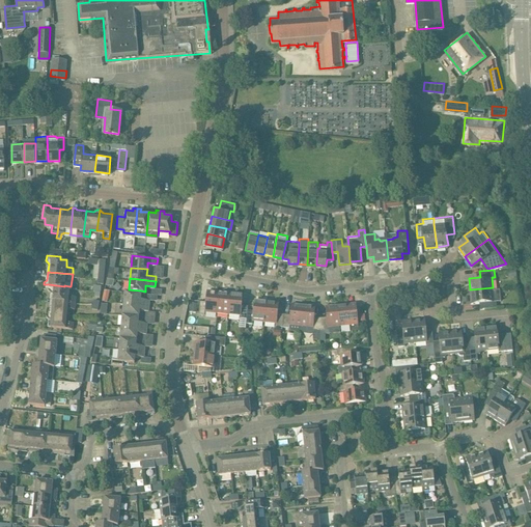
[(94,283),(92,292),(100,294),(102,284),(94,283)]
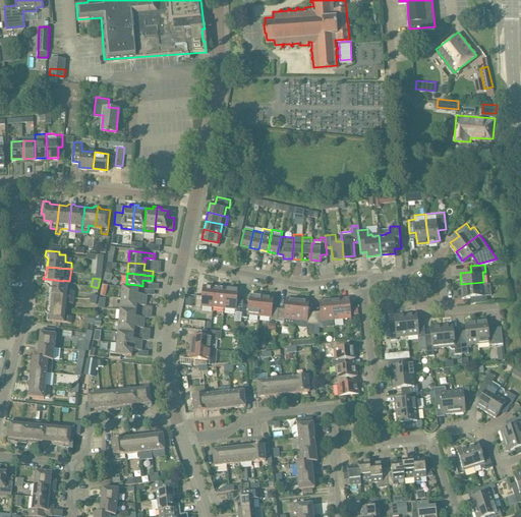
[(49,292),(73,295),(74,288),(67,288),(68,281),(63,280),(63,281),(48,279),(48,282),(50,284),(49,292)]
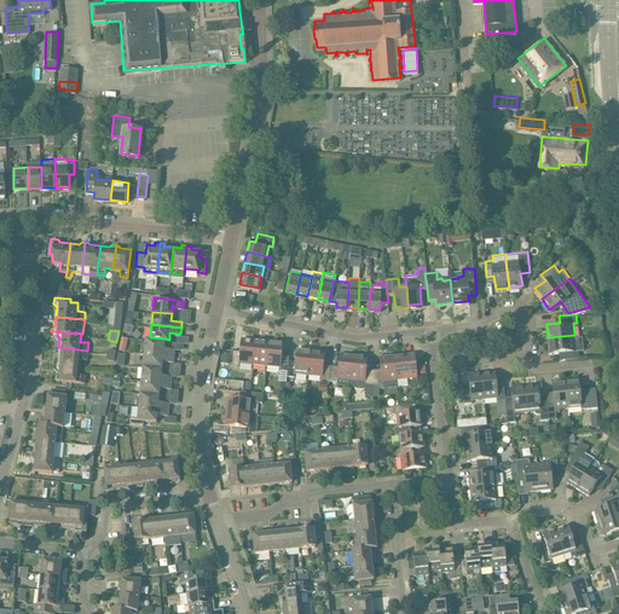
[(583,335),(574,335),(548,337),(549,351),(562,349),(563,358),(579,355),(578,348),(584,348),(583,335)]
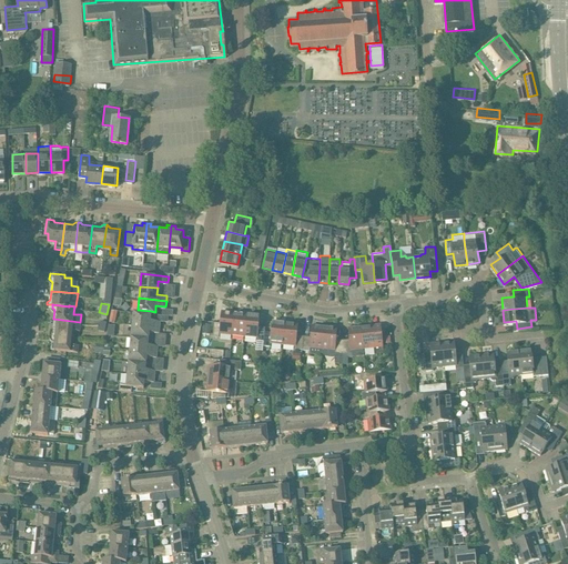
[(220,331),(232,332),(234,310),(221,309),(220,321),(213,320),(212,333),(219,334),(220,331)]
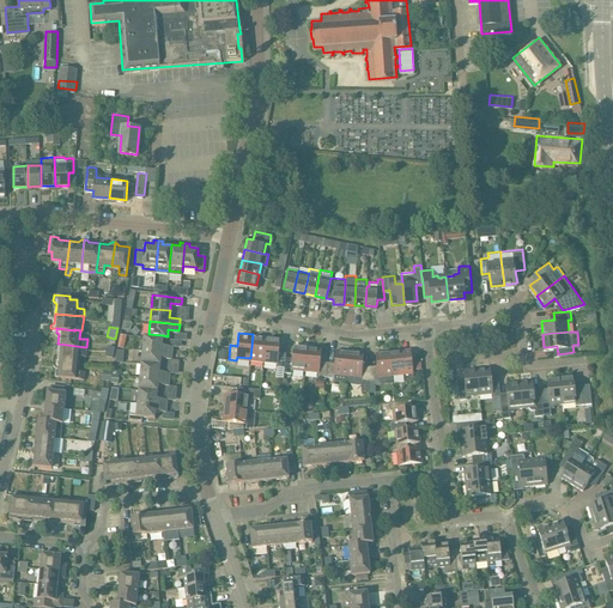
[(163,335),(149,334),(144,334),(143,347),(173,351),(173,345),(163,344),(163,335)]
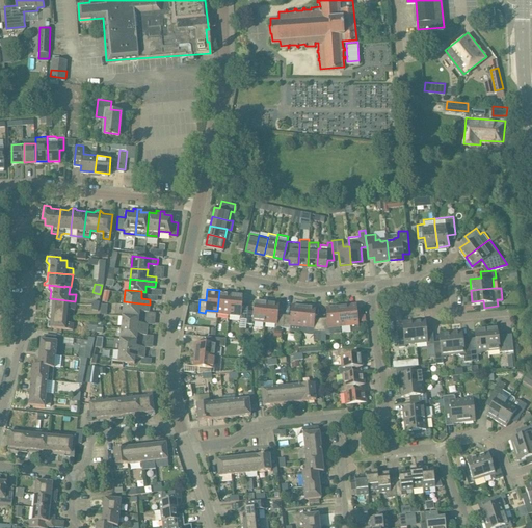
[(217,311),(229,312),(231,291),(219,290),(217,311)]
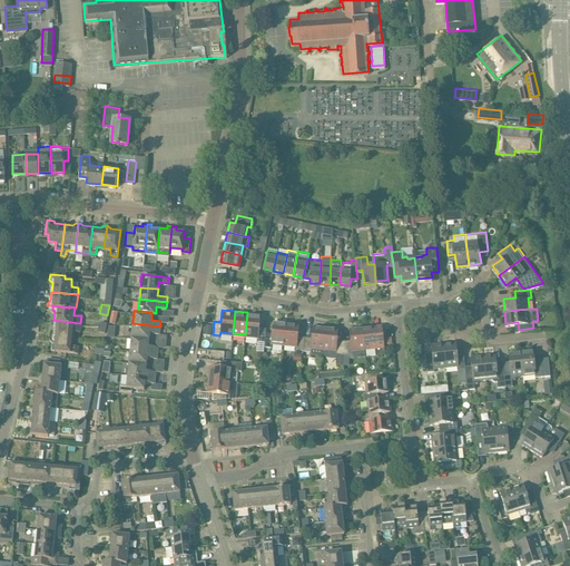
[(247,312),(245,334),(258,335),(258,339),(265,340),(266,330),(266,325),(259,325),(261,313),(247,312)]
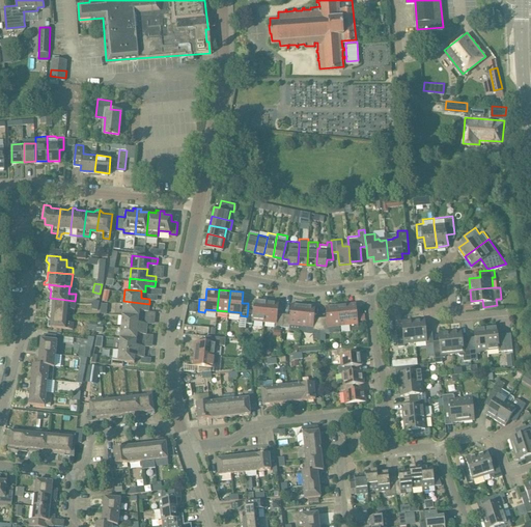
[(47,311),(66,313),(67,306),(75,307),(75,301),(50,298),(49,305),(47,308),(47,311)]
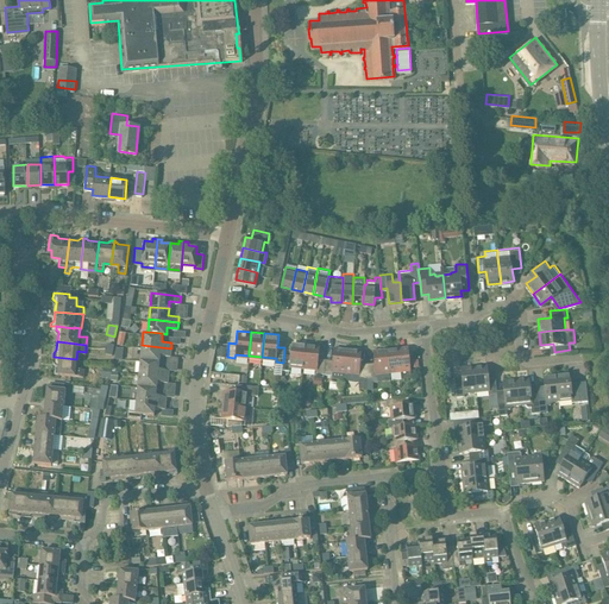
[(114,343),(107,341),(105,351),(112,353),(114,343)]
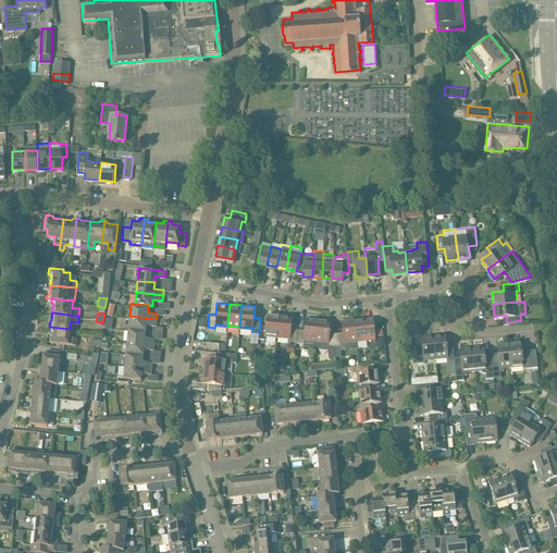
[(265,334),(277,335),(280,314),(268,312),(267,323),(260,322),(259,332),(259,336),(265,338),(265,334)]
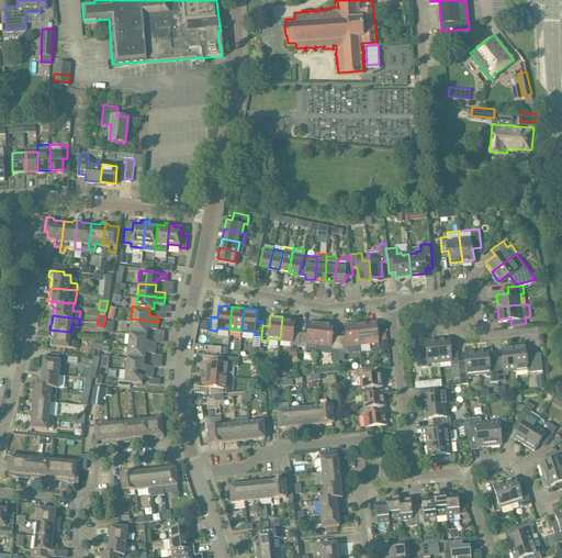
[(292,343),(299,344),(300,330),(294,328),(295,317),(282,316),(280,338),(292,339),(292,343)]
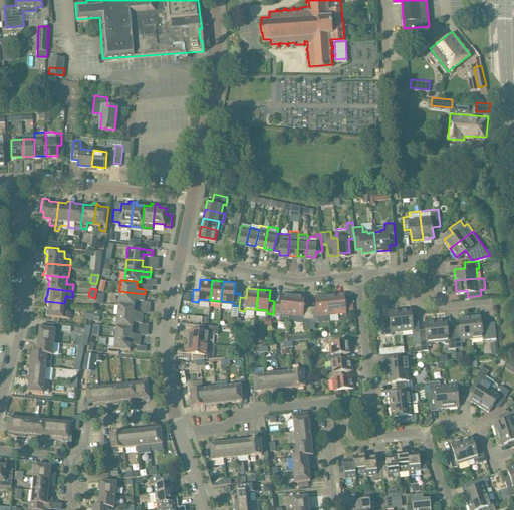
[(145,294),(119,291),(118,302),(135,304),(136,298),(144,299),(145,294)]
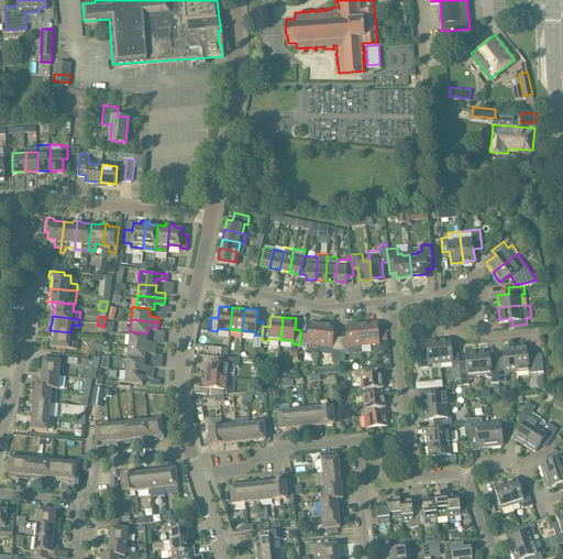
[(371,319),(357,320),(360,343),(373,342),(373,346),(379,346),(378,330),(377,319),(371,319)]
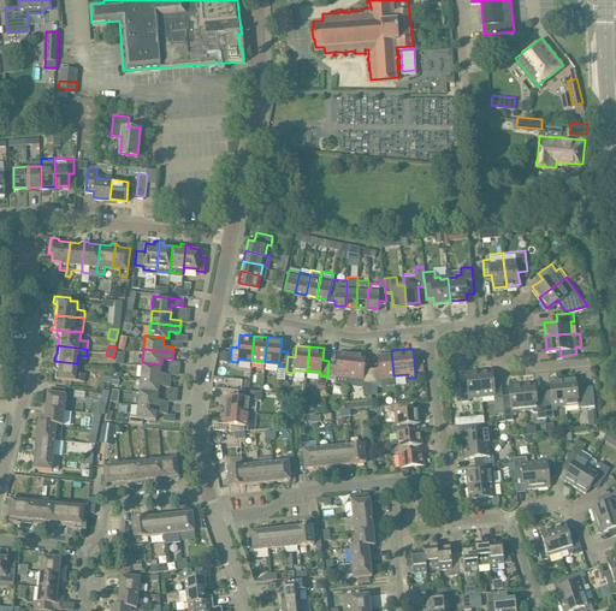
[(337,374),(349,375),(351,351),(338,350),(337,362),(329,361),(327,377),(336,378),(337,374)]
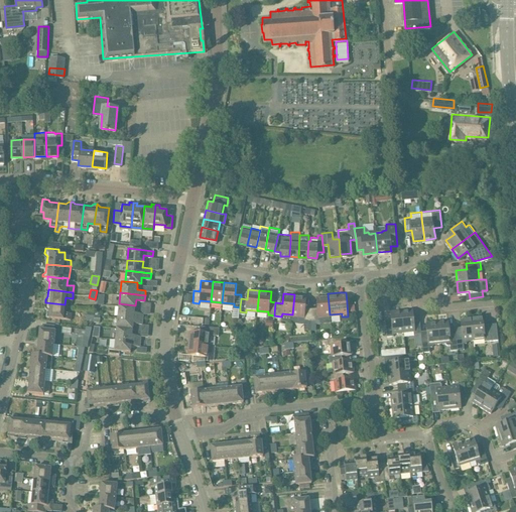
[(330,314),(328,293),(316,295),(317,305),(311,306),(311,320),(319,318),(318,315),(330,314)]
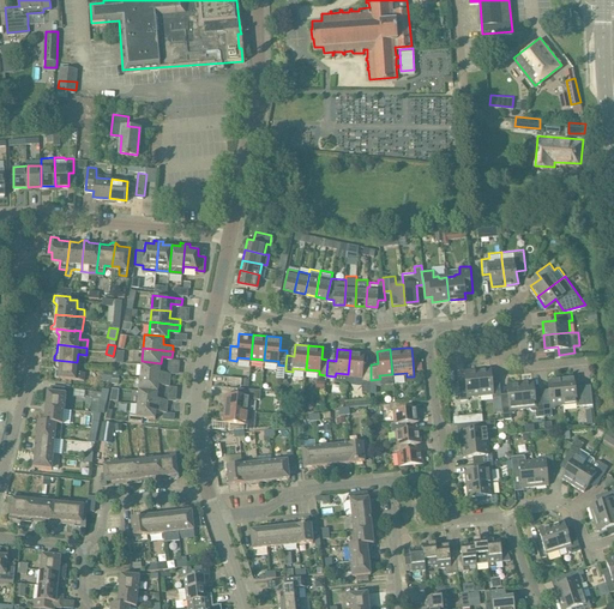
[(371,380),(371,365),(363,363),(365,351),(350,350),(348,374),(349,374),(348,380),(371,383),(371,380)]
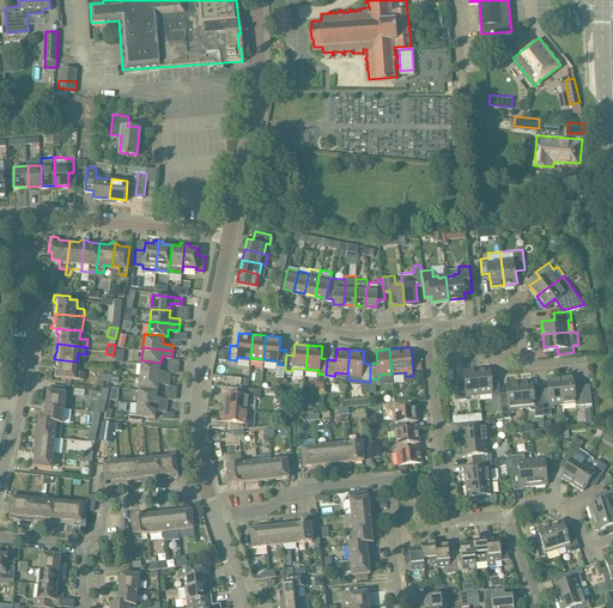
[(77,362),(54,359),(54,362),(56,364),(55,375),(84,377),(85,369),(77,369),(77,362)]
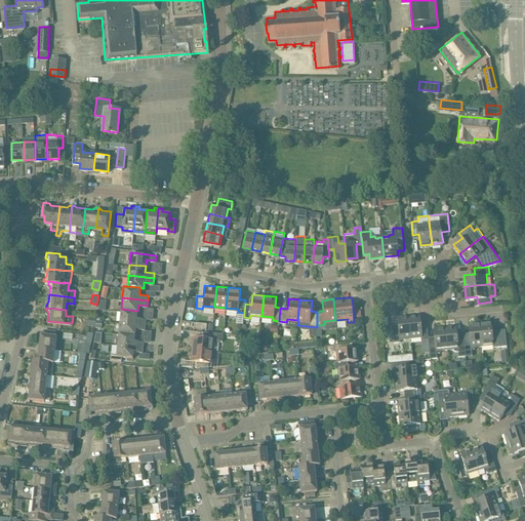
[(137,311),(121,309),(120,320),(145,323),(146,317),(137,317),(137,311)]
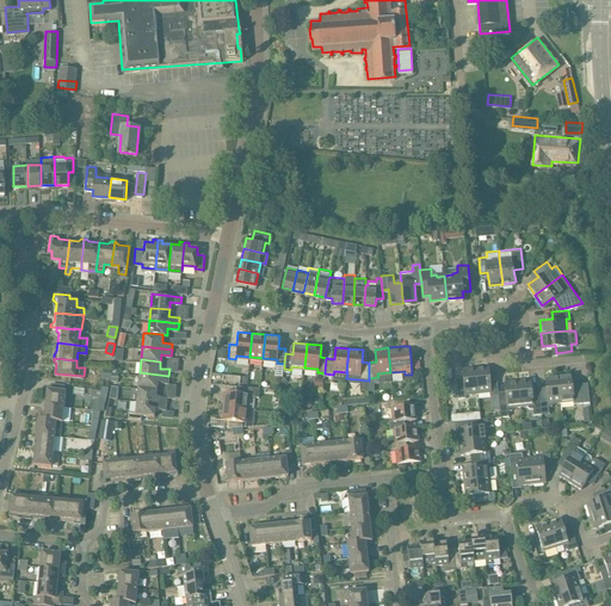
[(475,365),(479,391),(491,390),(491,393),(499,391),(498,376),(489,377),(488,364),(475,365)]
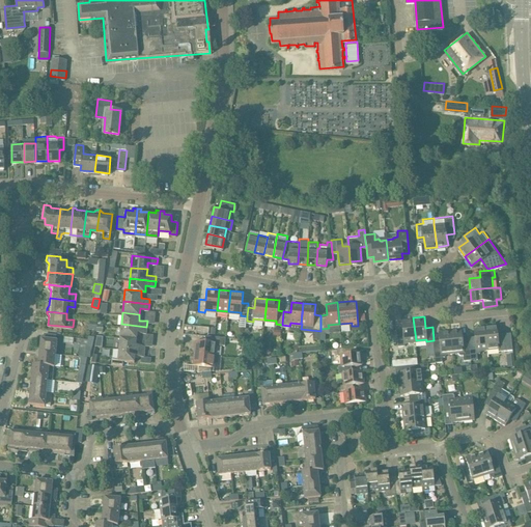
[(404,341),(416,340),(413,317),(402,319),(403,330),(396,330),(397,344),(404,343),(404,341)]
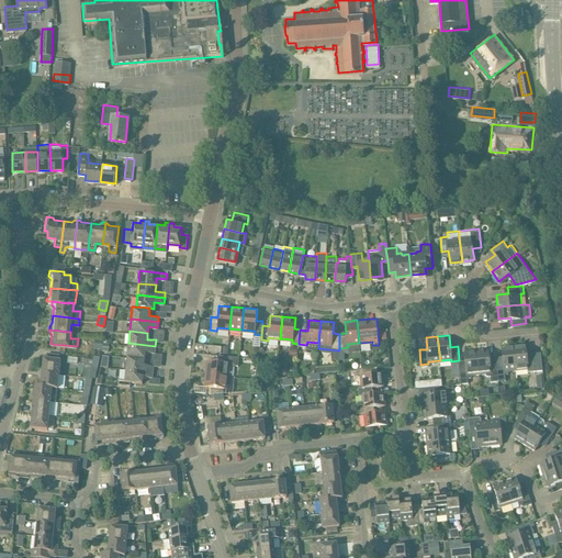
[(155,346),(128,343),(127,355),(145,357),(146,350),(155,352),(155,346)]
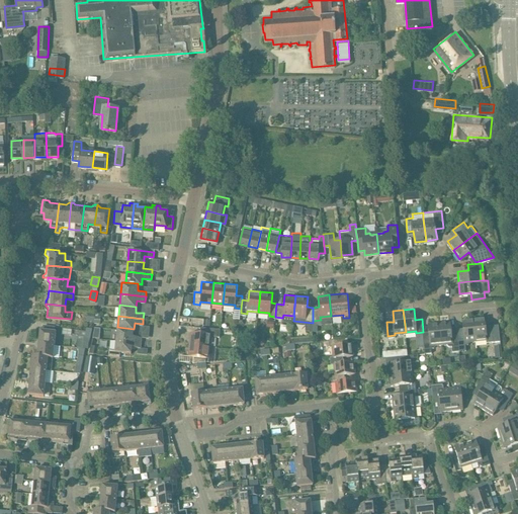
[(473,318),(476,340),(486,339),(486,341),(501,339),(499,323),(492,324),(492,327),(486,327),(485,317),(473,318)]
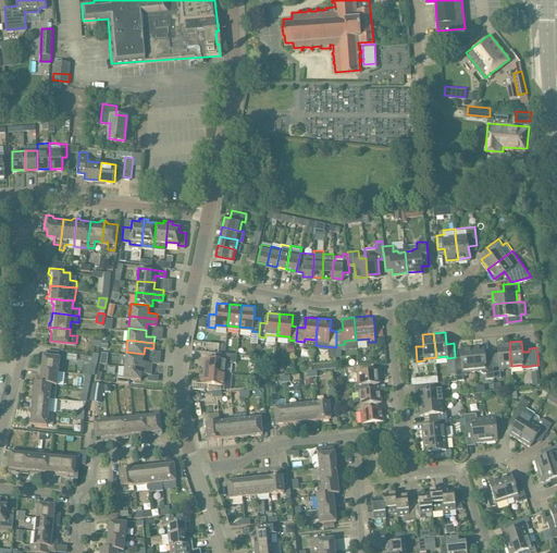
[(492,355),(494,375),(502,375),(500,368),(503,368),(505,366),(511,366),(509,342),(497,343),(498,355),(492,355)]
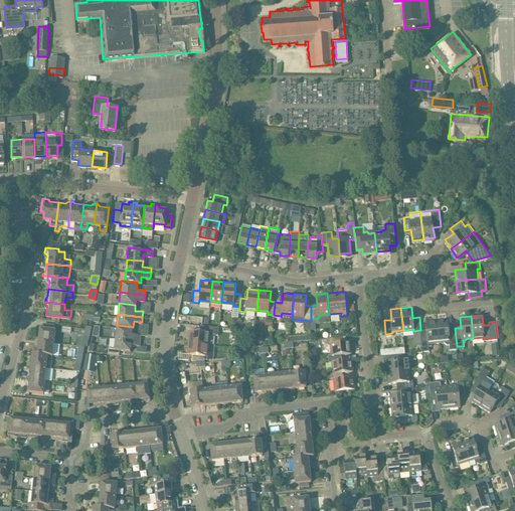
[(437,319),(439,341),(445,340),(447,342),(450,342),(450,347),(457,346),(455,328),(449,329),(448,318),(437,319)]
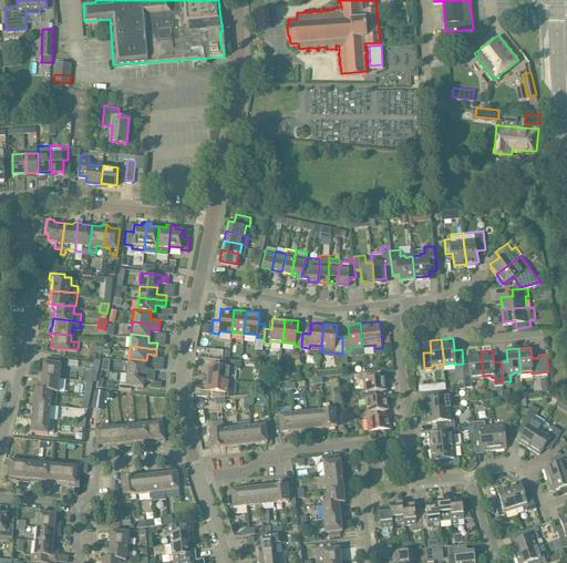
[(476,377),(483,376),(481,351),(468,352),(470,365),(463,365),(465,385),(473,384),(472,379),(475,379),(476,377)]
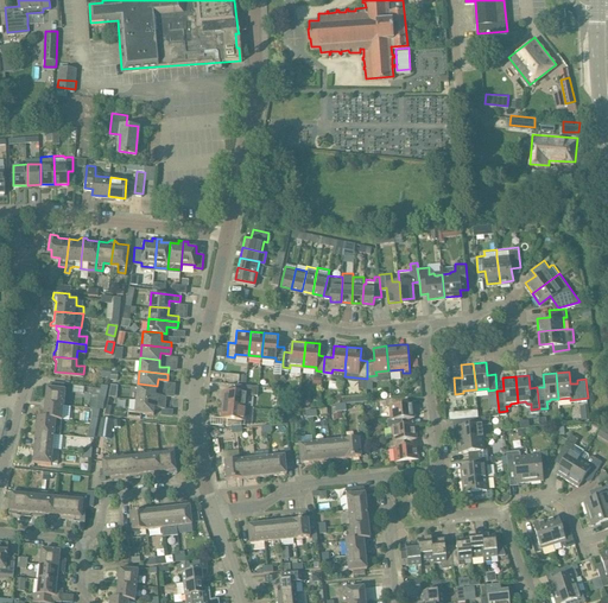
[(258,385),(235,382),(234,388),(223,387),(222,401),(246,404),(247,392),(258,392),(258,385)]
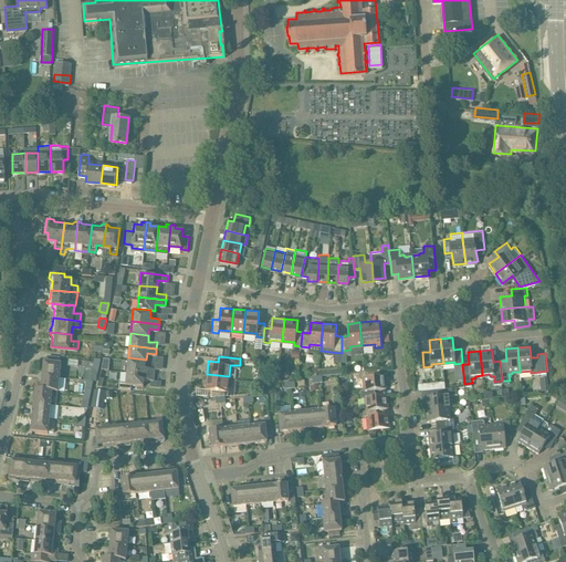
[(146,360),(128,357),(127,370),(154,373),(155,366),(146,366),(146,360)]
